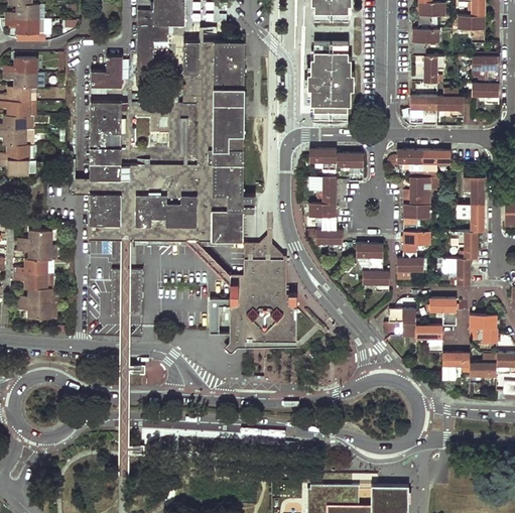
[(9,0),(9,5),(17,5),(17,13),(5,13),(6,26),(18,26),(17,34),(44,34),(44,20),(39,19),(39,5),(30,5),(30,0),(9,0)]
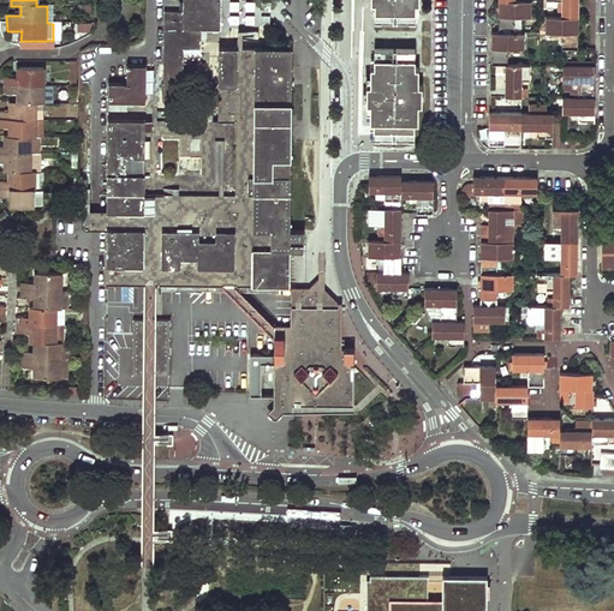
[(220,33),(220,0),(184,0),(184,15),(164,15),(164,69),(164,106),(183,106),(183,52),(201,52),(202,33),(220,33)]
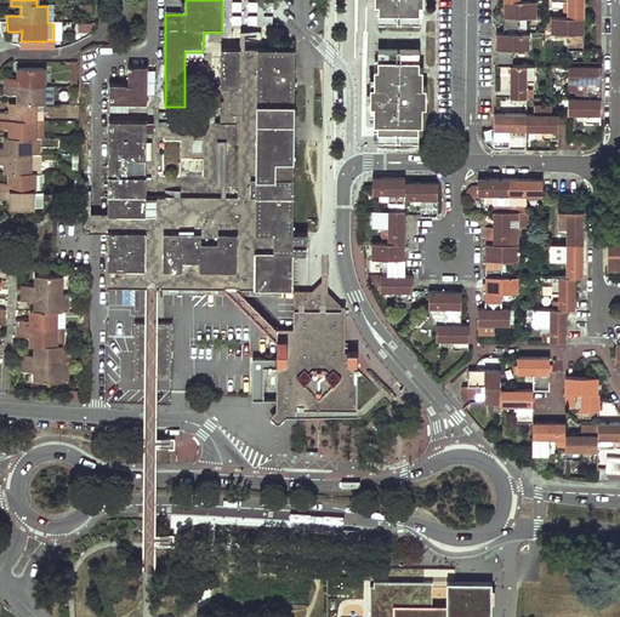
[(375,0),(376,6),(380,6),(380,15),(379,24),(416,26),(420,26),(420,16),(421,6),(424,6),(424,0),(375,0)]
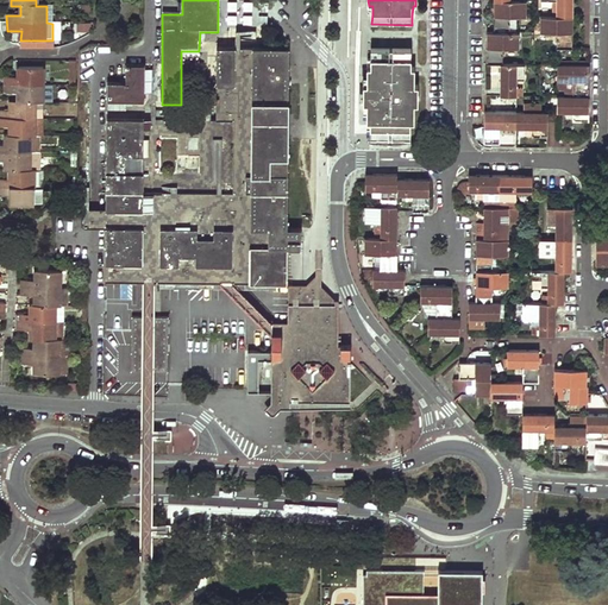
[(541,0),(541,4),(557,4),(557,19),(574,19),(572,0),(541,0)]
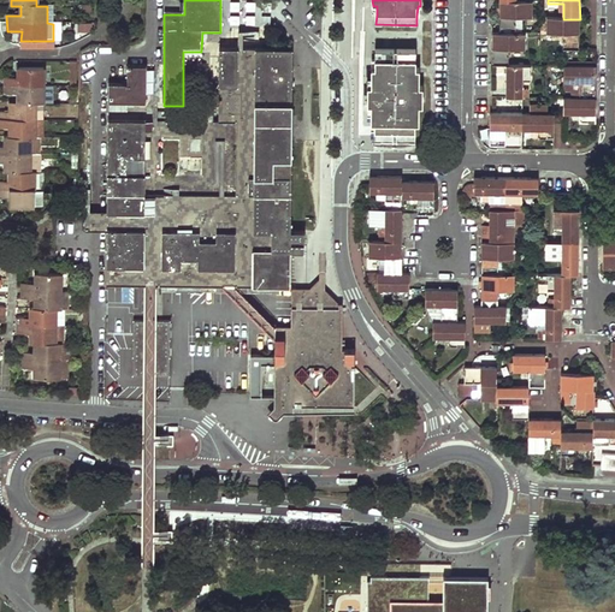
[(500,35),(516,35),(516,19),(522,19),(533,19),(533,4),(516,3),(500,3),(500,27),(500,35)]
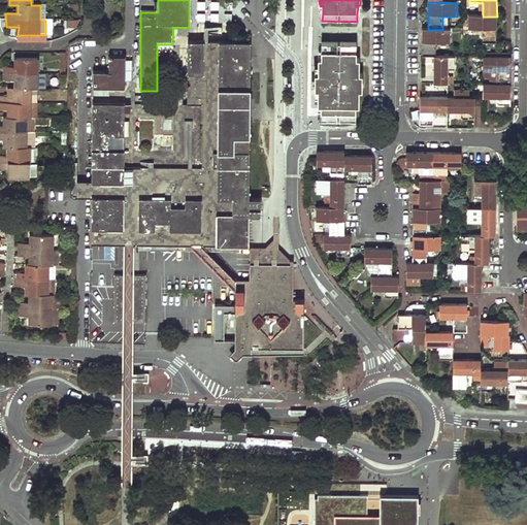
[(483,17),(468,17),(468,30),(483,31),(483,44),(484,44),(496,44),(496,38),(497,17),(483,17)]
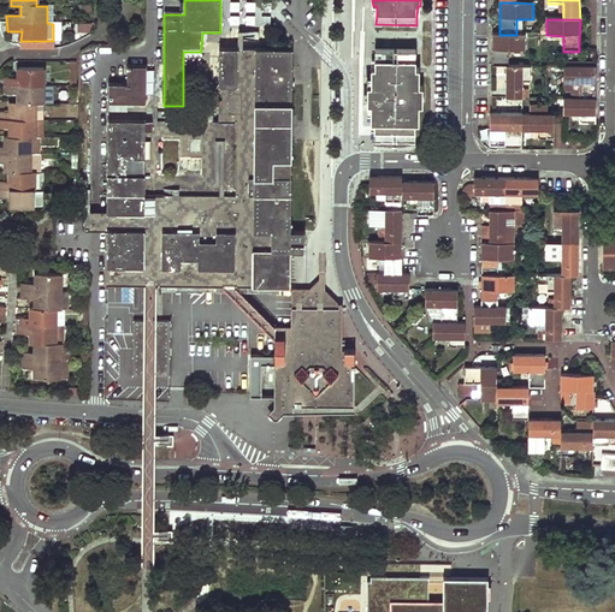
[(509,51),(526,51),(526,36),(522,36),(516,35),(500,35),(494,35),(492,66),(507,67),(509,67),(509,51)]
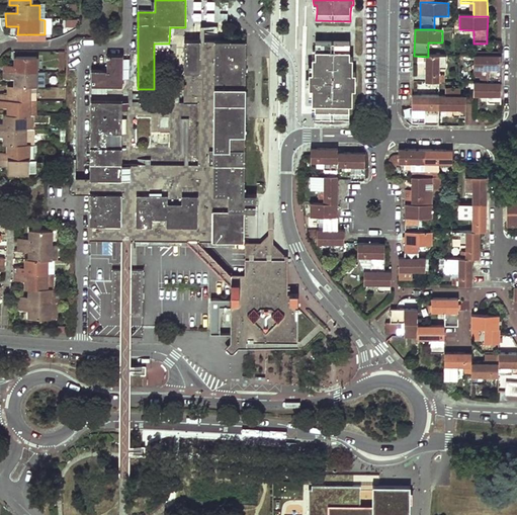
[(45,34),(17,34),(17,40),(19,40),(27,43),(37,43),(48,41),(52,40),(52,34),(45,34)]
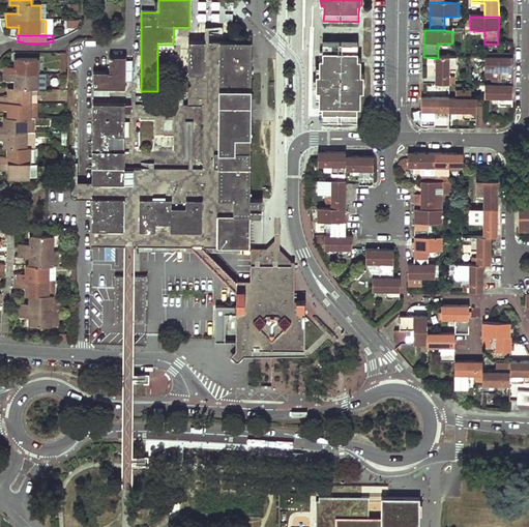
[(251,201),(253,45),(221,45),(208,44),(206,44),(189,44),(188,75),(188,107),(135,106),(124,106),(93,105),(92,184),(92,199),(92,231),(92,247),(130,247),(190,249),(233,249),(250,249),(250,220),(250,217),(262,217),(262,201),(251,201)]
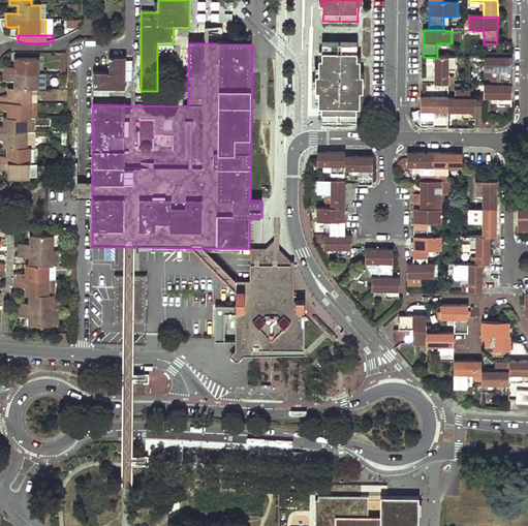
[(358,61),(358,45),(322,44),(322,53),(322,61),(319,61),(319,68),(319,75),(316,75),(316,93),(318,93),(318,101),(318,109),(322,109),(322,116),(322,123),(356,123),(358,107),(360,107),(361,93),(364,93),(364,76),(361,76),(361,61),(358,61)]
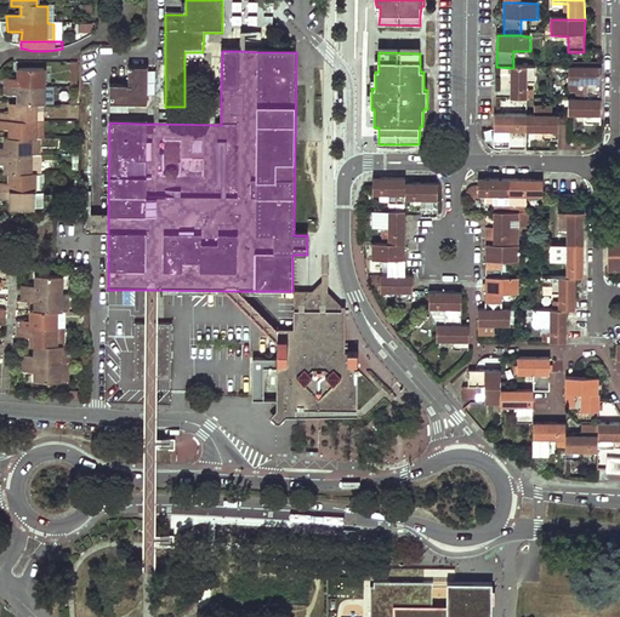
[(510,100),(527,100),(533,100),(533,92),(528,92),(528,84),(536,85),(536,68),(513,68),(511,68),(510,100)]
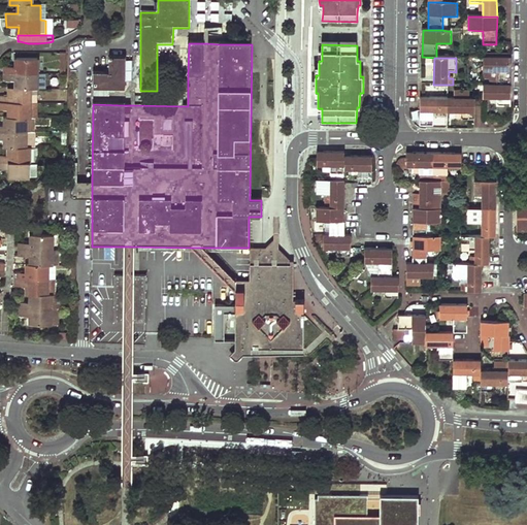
[(484,81),(490,81),(490,86),(511,86),(511,59),(484,58),(484,63),(484,81)]
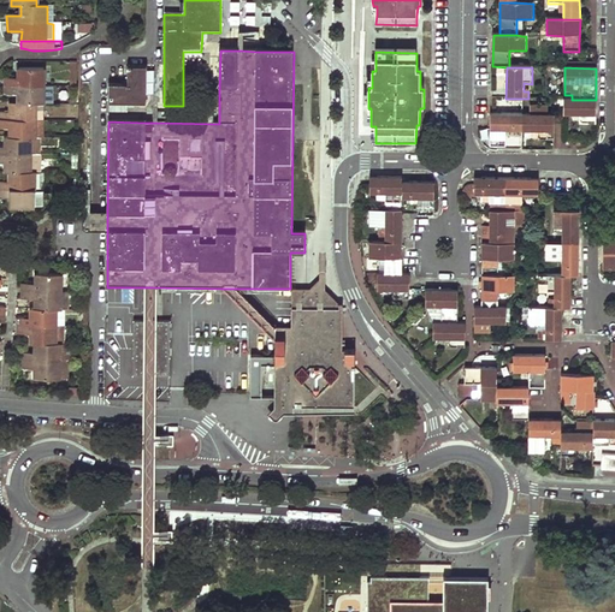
[(128,87),(108,85),(108,105),(146,106),(146,91),(146,69),(128,69),(128,87)]
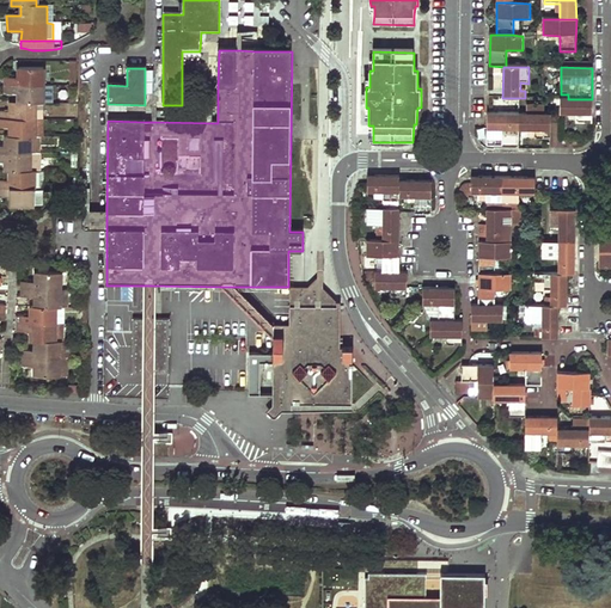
[(43,87),(43,69),(19,69),(19,79),(6,79),(6,94),(19,94),(19,104),(10,104),(10,114),(0,112),(0,128),(10,129),(10,137),(5,139),(5,148),(0,147),(0,163),(5,163),(5,173),(10,173),(10,183),(0,182),(0,197),(10,198),(8,207),(34,208),(43,208),(43,194),(35,194),(35,189),(43,189),(44,173),(38,173),(38,139),(35,139),(35,121),(35,104),(53,104),(53,87),(43,87)]
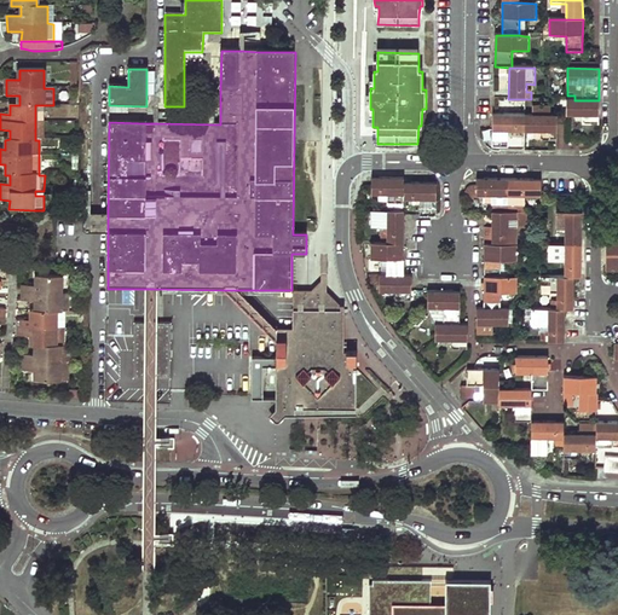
[(575,100),(567,100),(567,116),(583,117),(583,125),(599,126),(599,100),(575,100)]
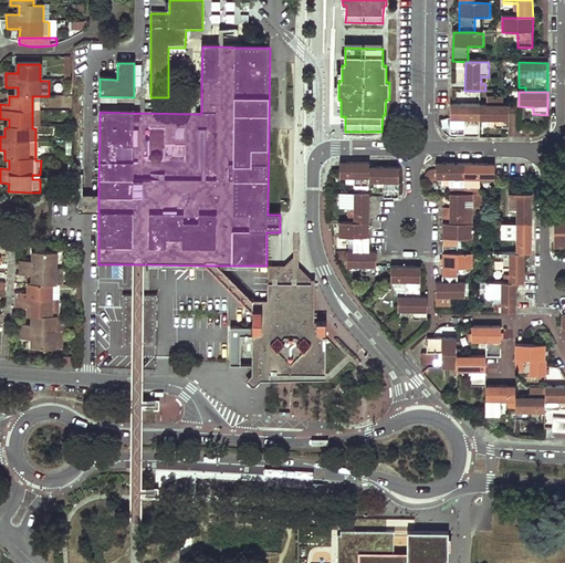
[(464,135),(466,121),(480,122),(480,106),(450,106),(450,121),(450,135),(464,135)]
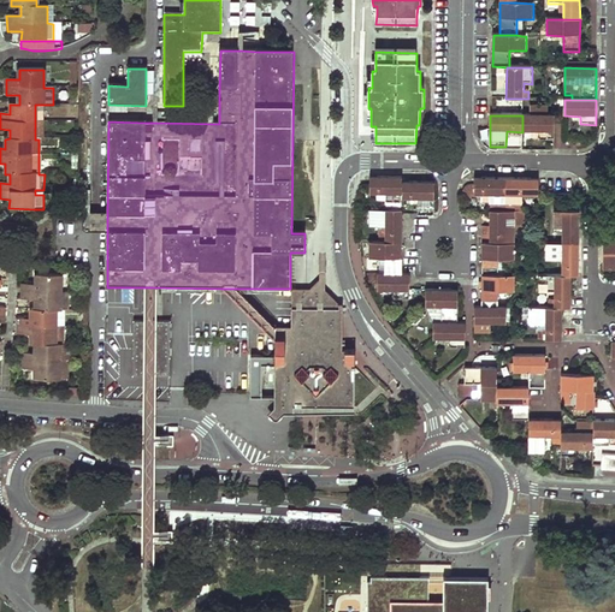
[(539,132),(539,140),(554,140),(554,124),(554,116),(548,116),(530,116),(522,116),(522,132),(528,132),(539,132)]
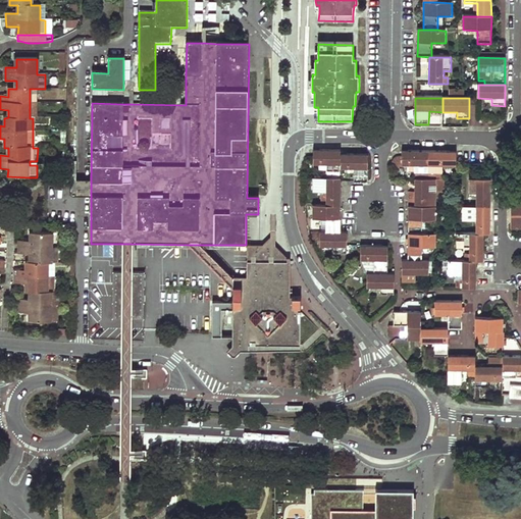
[(314,151),(313,165),(327,165),(327,171),(341,172),(341,169),(341,155),(341,152),(314,151)]
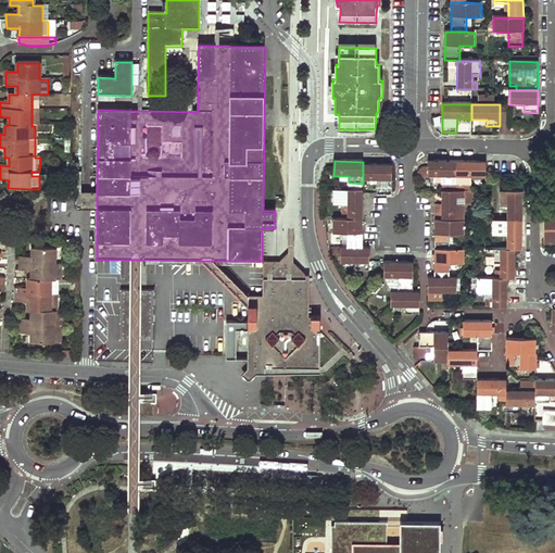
[(457,184),(457,162),(428,162),(428,167),(427,167),(425,167),(424,167),(421,168),(419,170),(418,172),(418,174),(417,179),(428,179),(428,176),(436,177),(442,177),(442,184),(442,191),(454,192),(457,191),(457,184)]
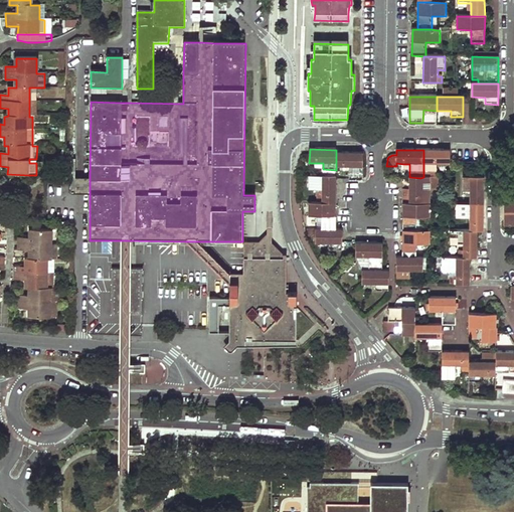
[(423,150),(423,170),(423,177),(431,178),(436,177),(437,164),(451,164),(451,159),(451,151),(423,150)]
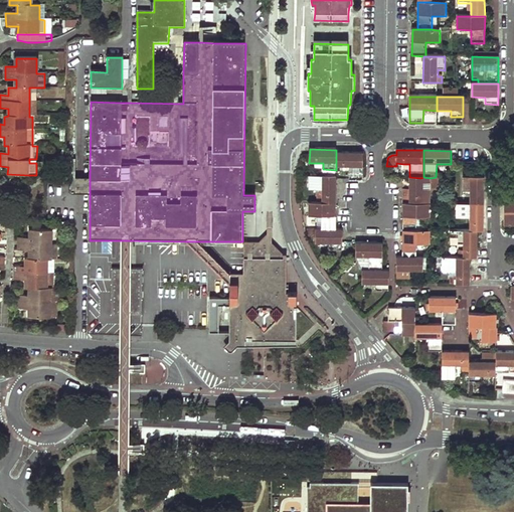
[(336,167),(350,167),(350,181),(363,181),(363,153),(336,153),(336,167)]
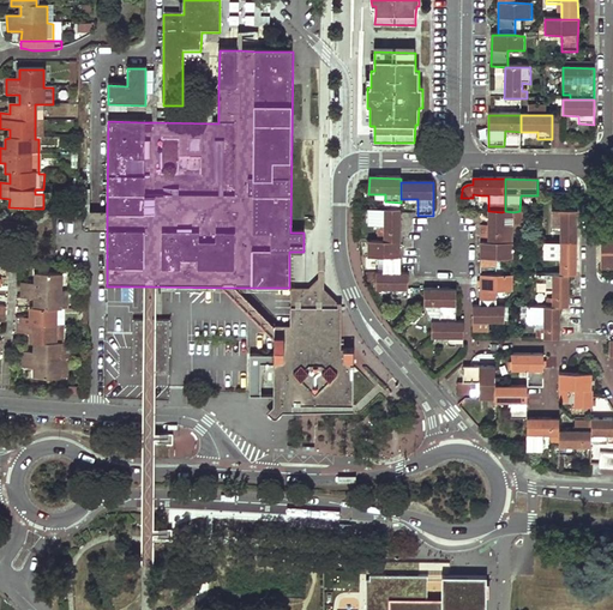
[(384,234),(377,234),(377,242),(401,242),(401,215),(401,210),(368,210),(368,225),(377,225),(384,225),(384,234)]
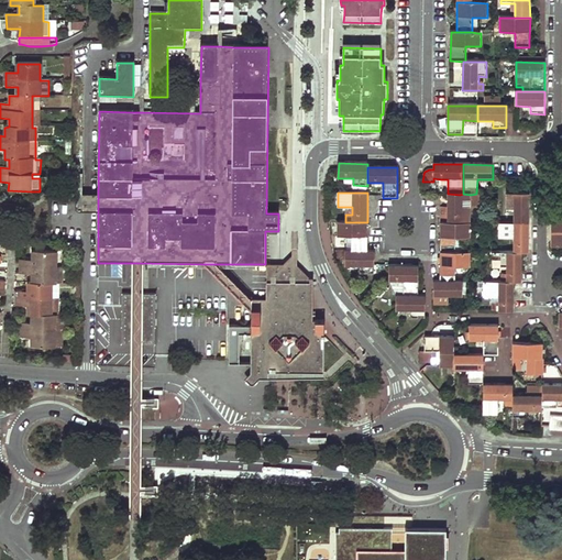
[(447,223),(463,223),(463,208),(471,208),(471,195),(463,194),(460,195),(448,194),(447,198),(447,199),(447,209),(441,209),(441,223),(447,223)]
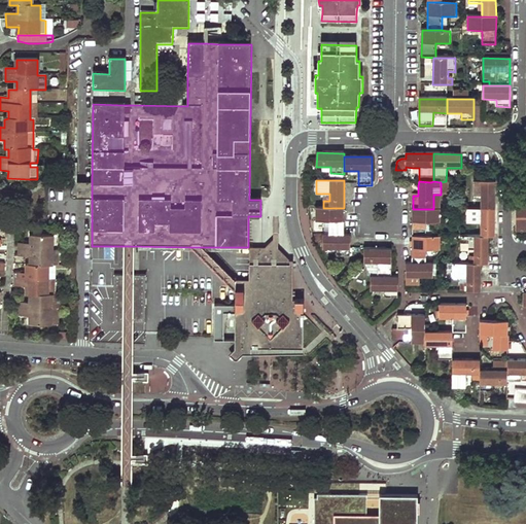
[(495,210),(495,182),(475,182),(475,188),(475,195),(481,196),(481,210),(495,210)]
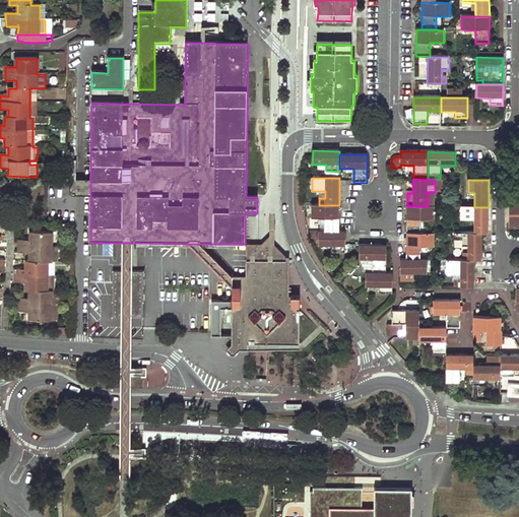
[(518,200),(510,201),(509,229),(518,228),(518,200)]
